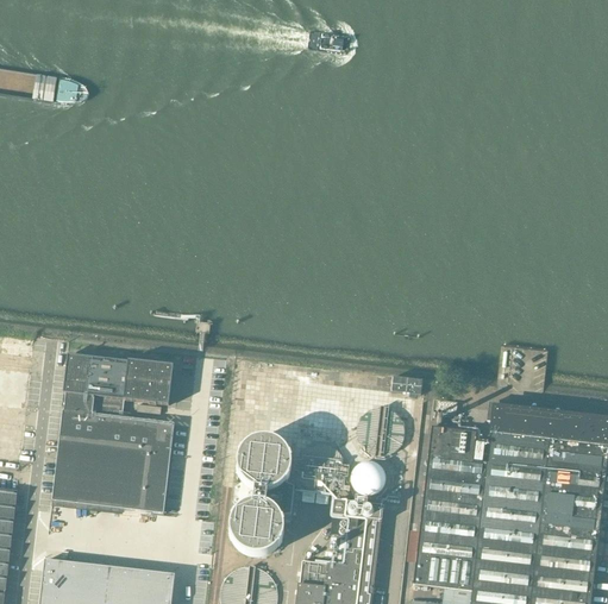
[(57,454),(52,498),(124,507),(164,511),(175,421),(129,415),(129,414),(121,414),(121,411),(123,407),(123,401),(123,398),(124,396),(127,397),(169,402),(170,394),(170,390),(174,365),(155,363),(155,362),(131,359),(130,360),(69,353),(68,367),(63,408),(58,450),(57,454)]
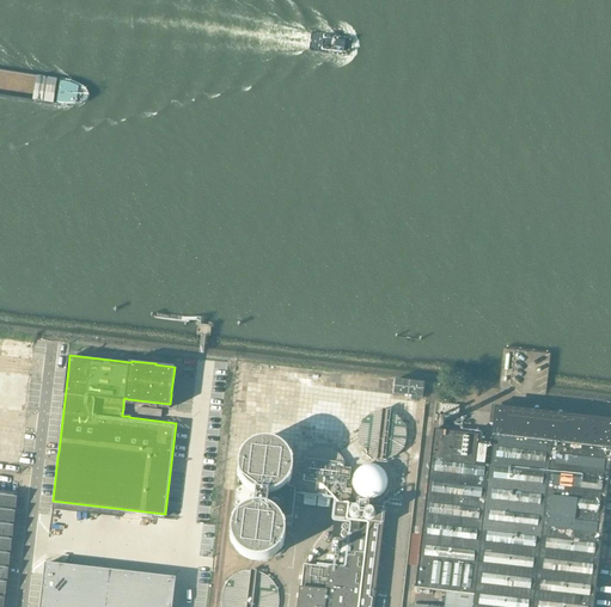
[(396,375),(393,391),(423,394),(426,379),(396,375)]
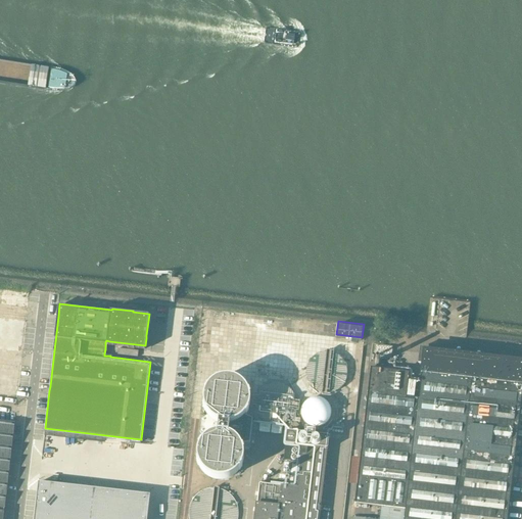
[(283,371),(287,333),(217,326),(215,350),(248,354),(247,367),(283,371)]
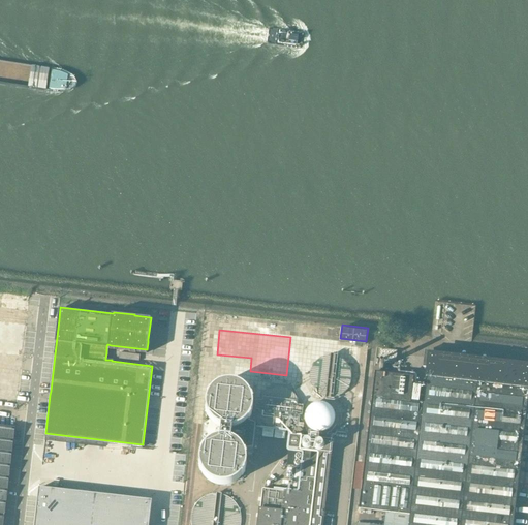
[(398,347),(380,345),(379,353),(381,353),(383,360),(392,360),(395,356),(397,356),(398,347)]
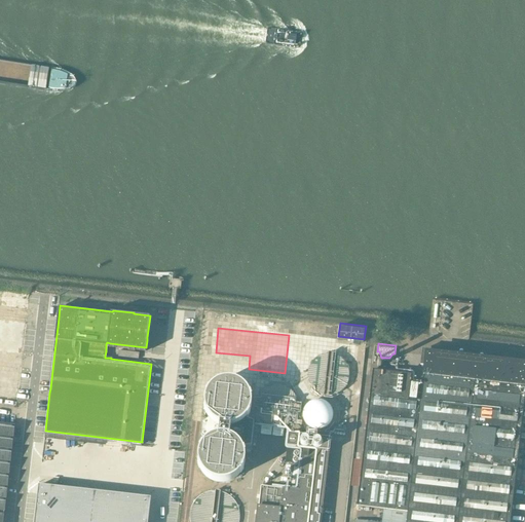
[(373,366),(358,502),(382,506),(408,509),(407,514),(388,512),(387,521),(510,521),(521,434),(522,419),(524,398),(524,359),(422,346),(421,363),(425,363),(421,390),(410,389),(412,371),(373,366)]
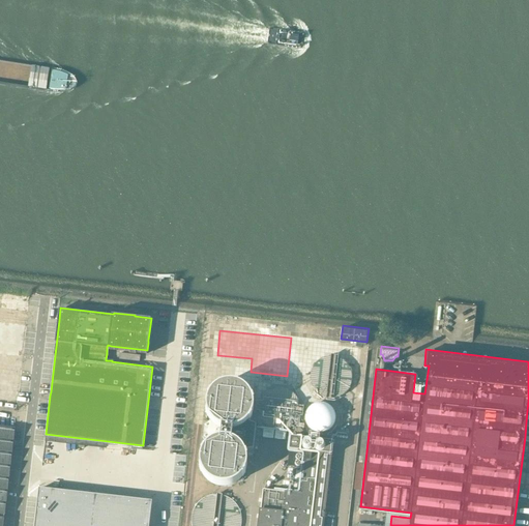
[(255,445),(257,421),(250,418),(247,420),(246,422),(244,424),(242,425),(239,426),(237,427),(235,428),(232,428),(230,428),(228,428),(225,427),(223,427),(221,426),(218,424),(216,422),(214,420),(213,418),(211,417),(205,421),(204,434),(209,441),(211,440),(213,439),(215,438),(217,438),(219,437),(222,437),(224,437),(226,437),(228,437),(229,438),(231,438),(233,439),(235,440),(237,441),(238,442),(240,444),(241,445),(242,447),(255,445)]
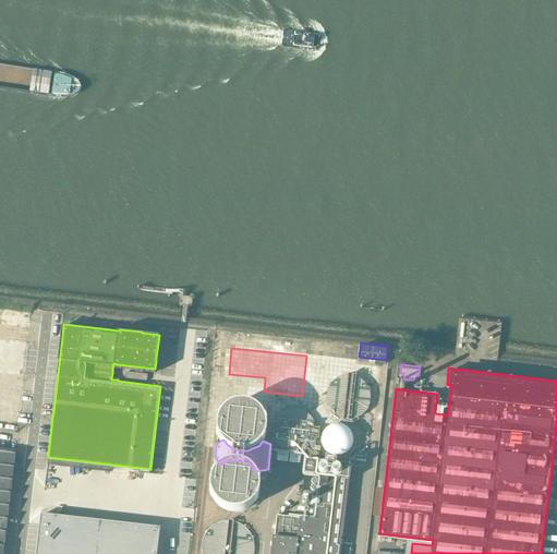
[(0,553),(3,553),(7,530),(9,506),(11,491),(14,466),(16,448),(0,446),(0,553)]
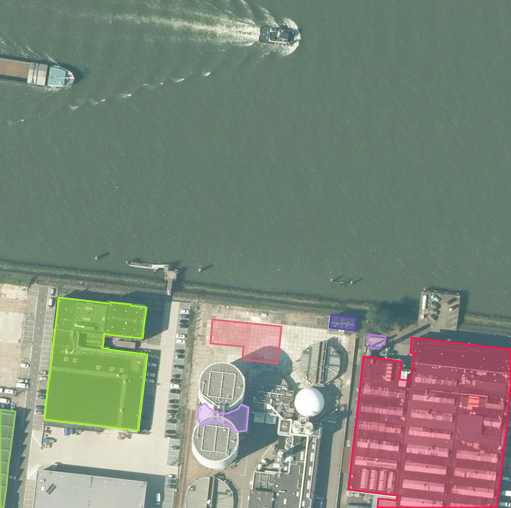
[(254,419),(265,420),(265,412),(255,411),(254,419)]
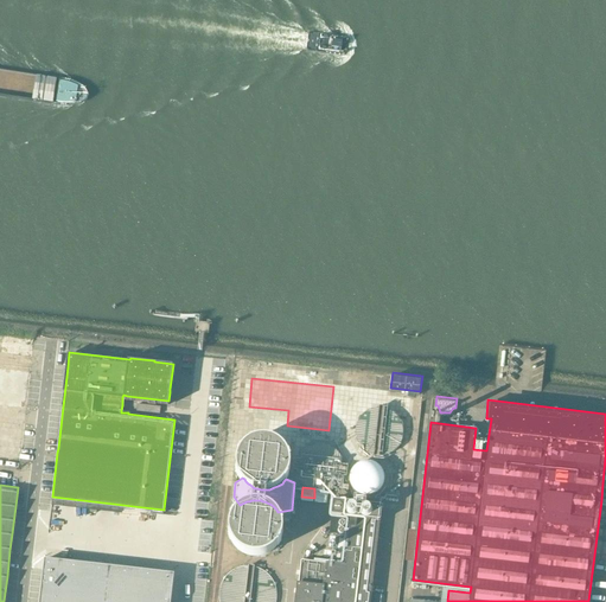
[(316,498),(327,499),(329,491),(316,490),(316,498)]
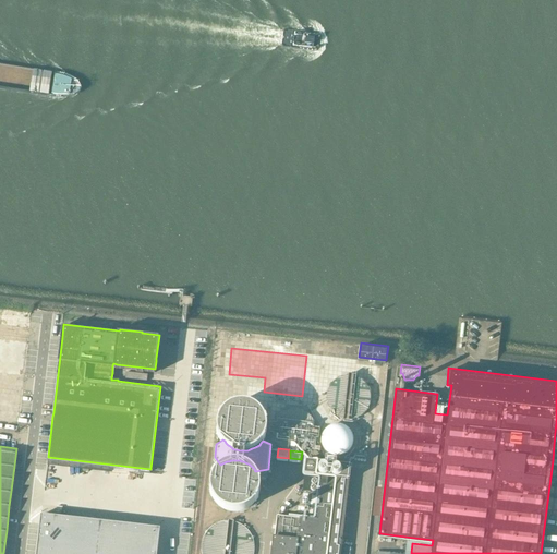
[(340,553),(351,464),(351,462),(306,457),(305,470),(304,470),(302,490),(321,492),(317,516),(277,512),(271,553),(340,553)]
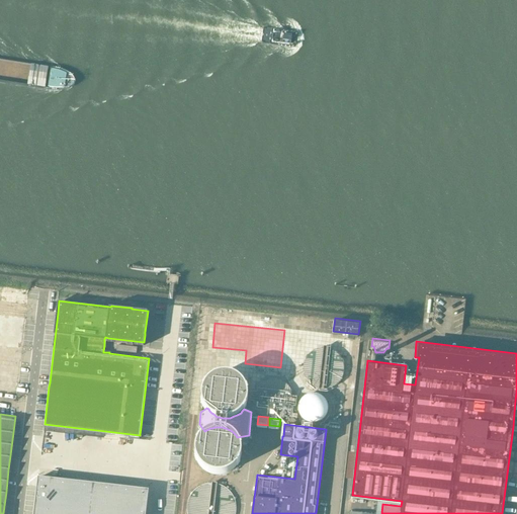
[(38,475),(33,513),(146,513),(149,488),(38,475)]
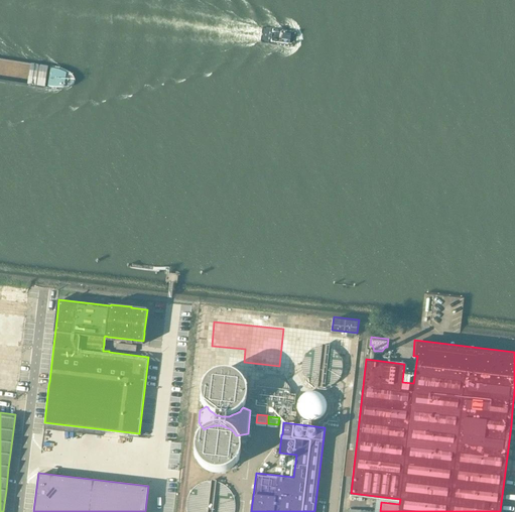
[(235,511),(237,485),(213,483),(212,482),(202,481),(190,488),(188,508),(190,511),(235,511)]
